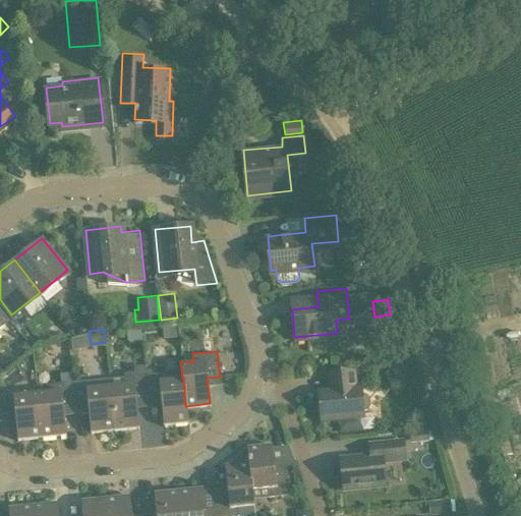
[(159,370),(147,371),(150,404),(161,402),(163,422),(187,420),(186,406),(185,406),(183,377),(182,377),(180,362),(159,370)]
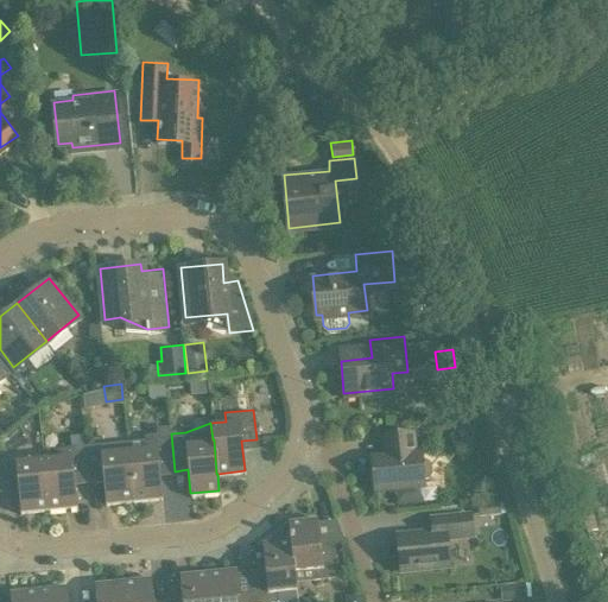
[(432,470),(431,461),(424,456),(423,456),(422,447),(418,448),(416,428),(379,431),(381,455),(372,456),(375,487),(396,485),(397,501),(423,499),(422,482),(422,476),(428,475),(432,470)]
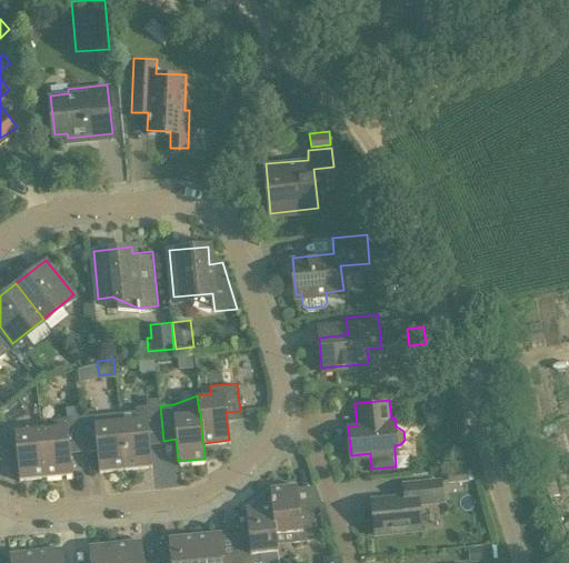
[(160,405),(121,410),(127,468),(151,465),(149,442),(163,441),(160,405)]
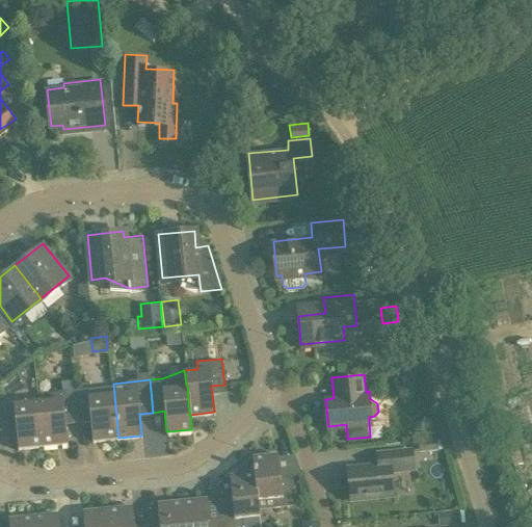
[(113,384),(75,387),(79,420),(91,419),(94,440),(118,438),(113,384)]
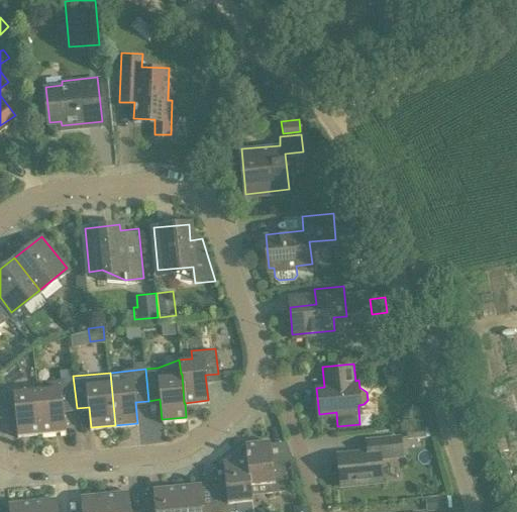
[(48,388),(37,389),(40,432),(66,429),(64,409),(77,408),(73,376),(47,379),(48,388)]
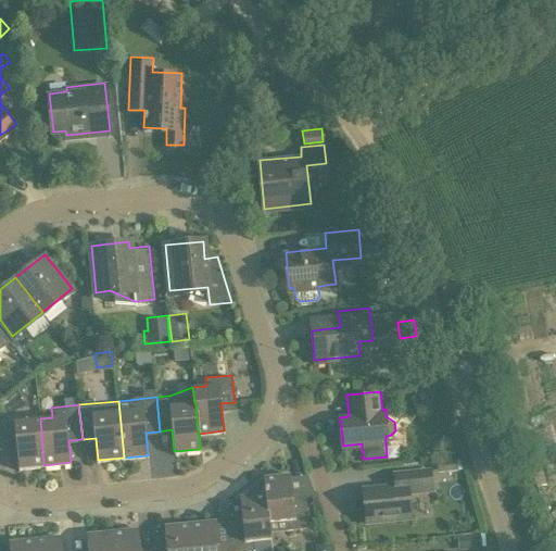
[(43,465),(40,418),(0,422),(0,442),(14,441),(17,467),(43,465)]
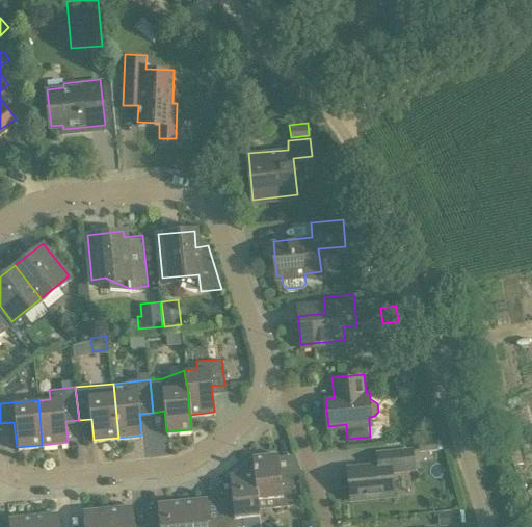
[(418,438),(419,448),(437,447),(436,436),(418,438)]
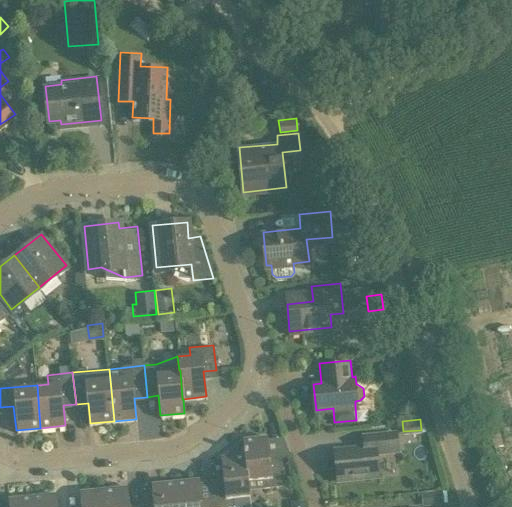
[(361,431),(362,445),(334,448),(337,478),(377,474),(375,452),(399,450),(397,428),(361,431)]
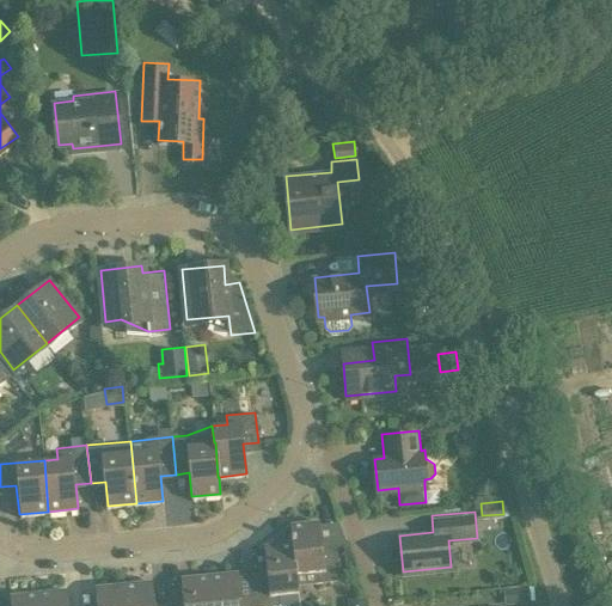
[(291,525),(292,540),(293,540),(297,571),(297,583),(340,579),(336,543),(323,545),(320,521),(291,525)]
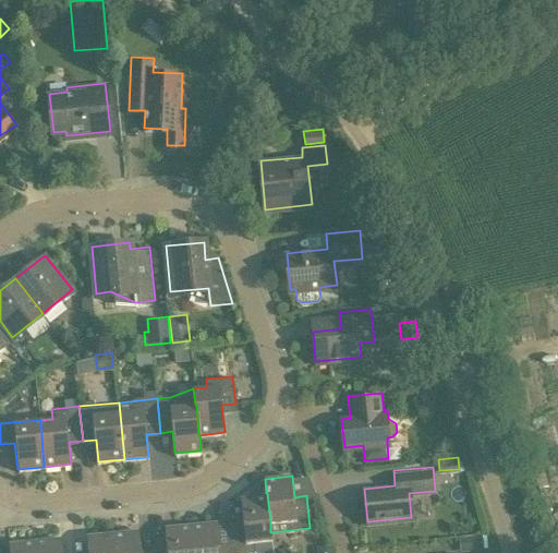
[(230,521),(231,540),(232,552),(233,552),(254,550),(258,552),(263,552),(273,552),(270,532),(270,521),(267,493),(266,493),(241,496),(242,516),(230,518),(230,521)]
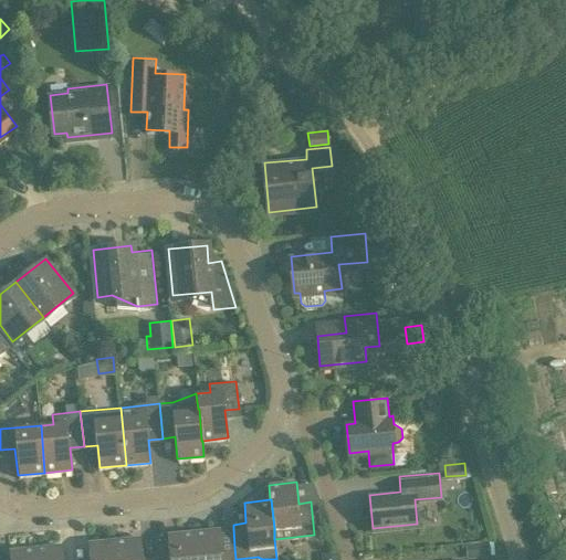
[(219,527),(194,530),(196,559),(237,559),(236,559),(234,547),(233,528),(219,529),(219,527)]
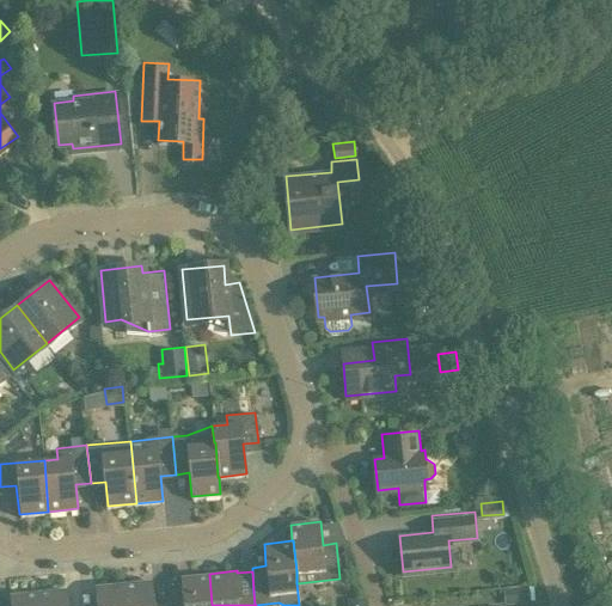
[(182,599),(169,600),(169,605),(212,605),(209,574),(179,576),(182,599)]
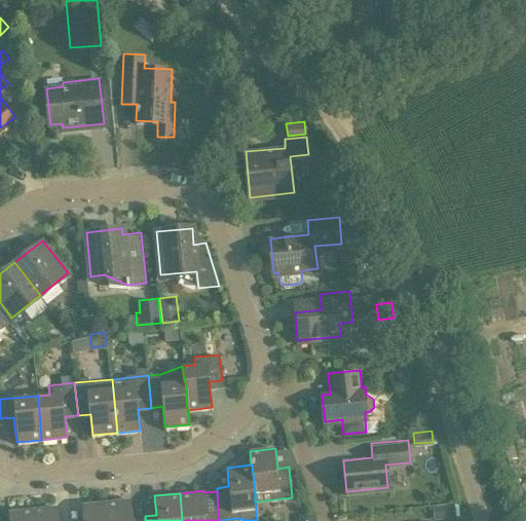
[(130,498),(106,500),(108,520),(145,520),(145,516),(133,517),(130,498)]
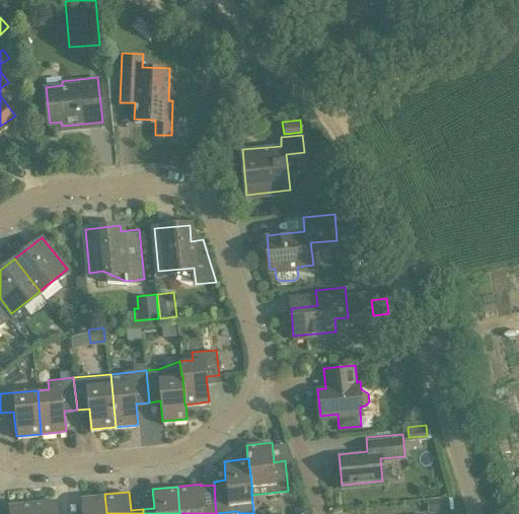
[(106,513),(104,494),(80,497),(82,513),(106,513)]
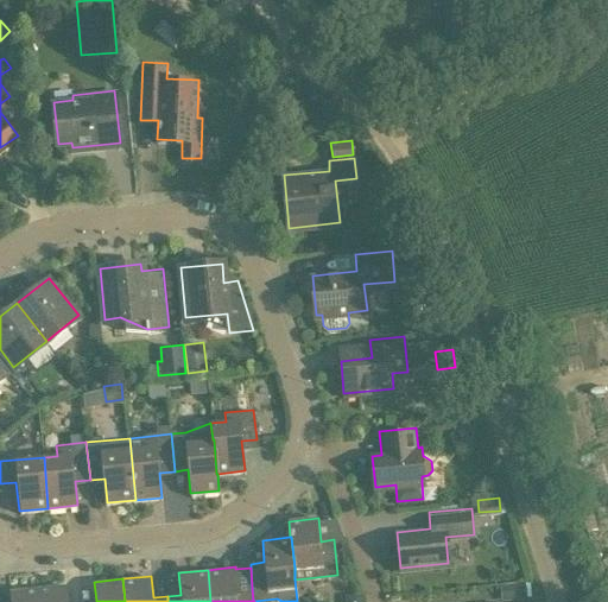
[(525,578),(500,582),(501,597),(527,595),(525,578)]
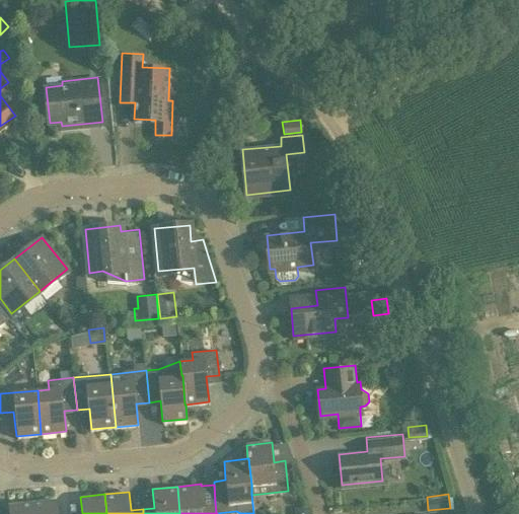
[(57,513),(56,498),(32,501),(33,513),(57,513)]
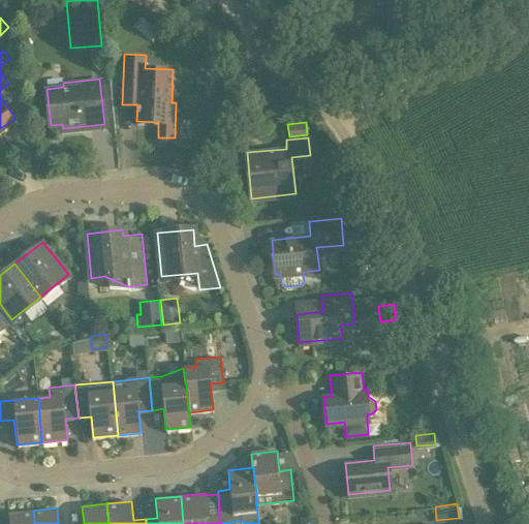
[(34,523),(33,511),(8,513),(8,523),(34,523)]
